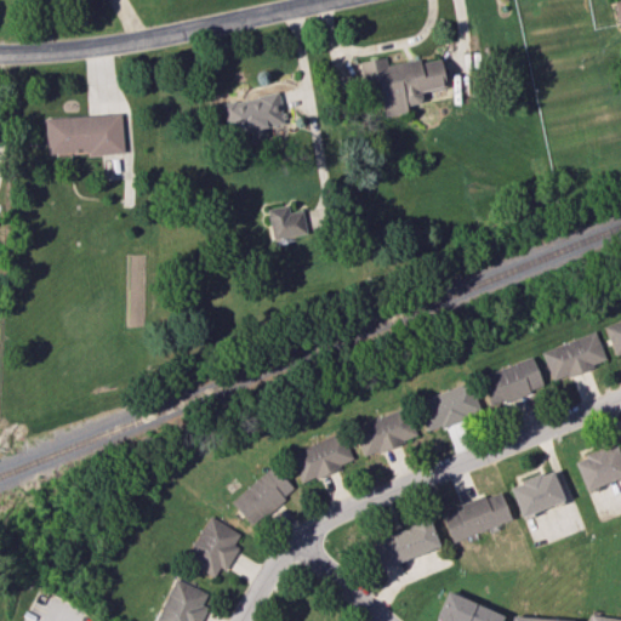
[(362,61),(368,100),(381,98),(383,115),(406,112),(405,104),(421,102),(420,90),(444,86),(440,58),(420,62),(420,60),(386,64),(385,57),(362,61)]
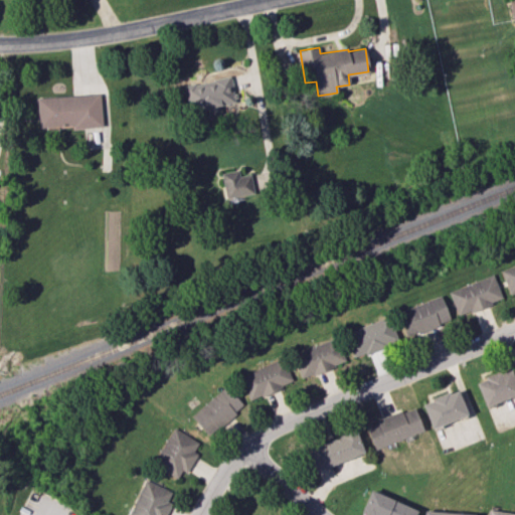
[(221,105),(234,104),(231,77),(185,82),(188,113),(222,109),(221,105)]
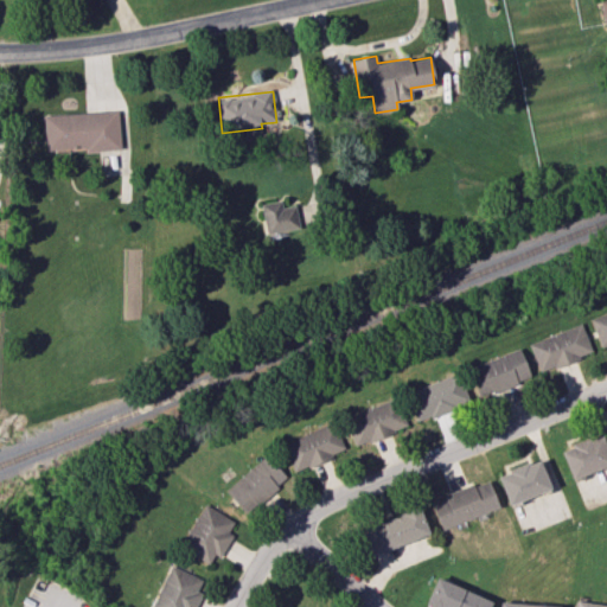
[(117,112),(44,115),(45,152),(120,148),(117,112)]
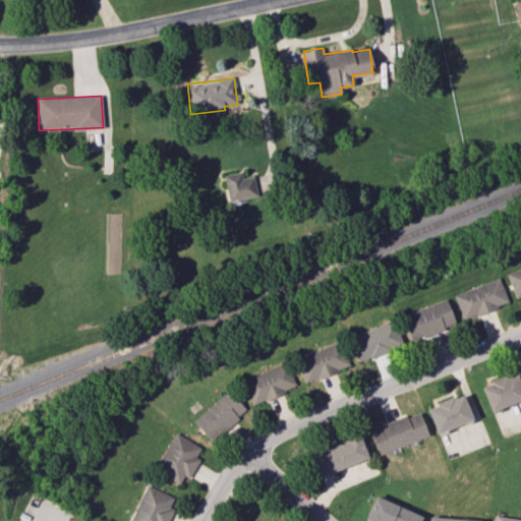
[(241,178),(241,172),(223,175),(228,200),(256,196),(253,176),(241,178)]
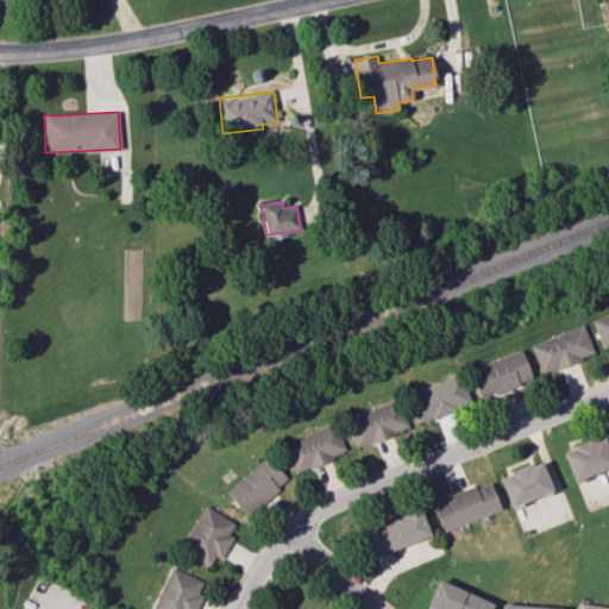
[(608,346),(608,312),(591,319),(602,349),(608,346)]
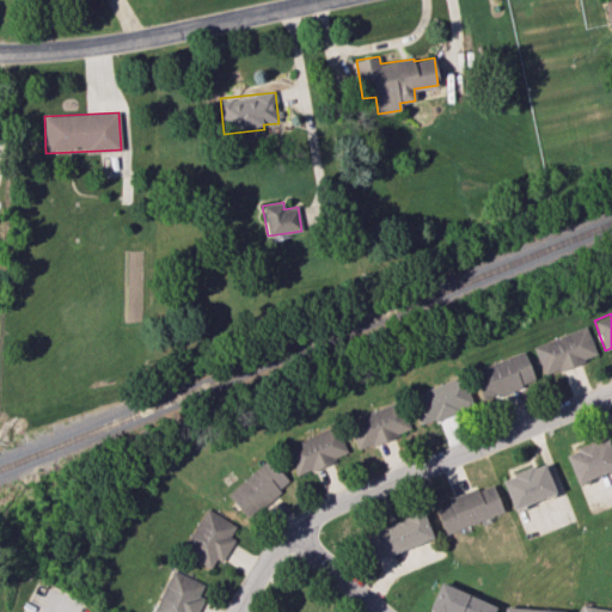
[(543,374),(597,356),(586,326),(533,346),(543,374)]
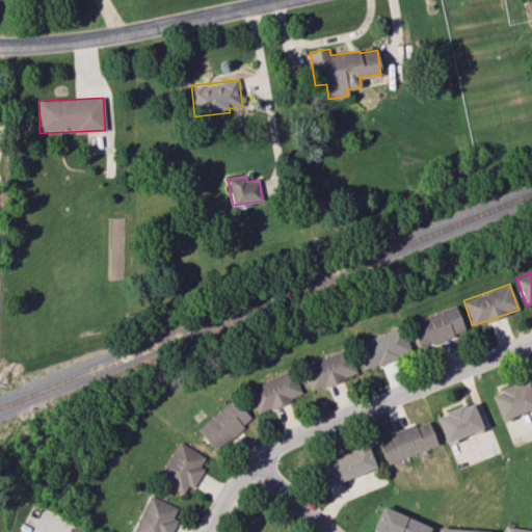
[(410,321),(420,348),(464,331),(455,306),(410,321)]
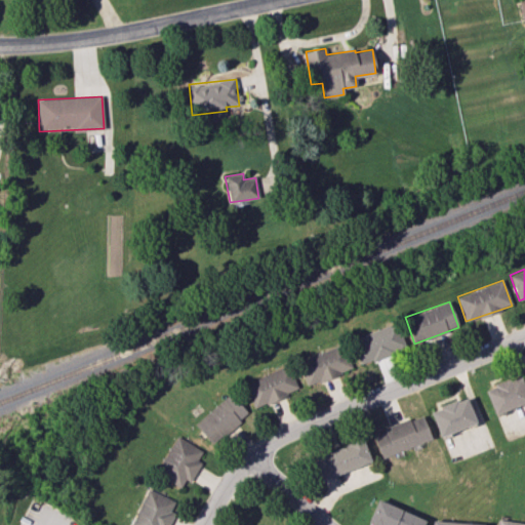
[(361,364),(405,347),(396,322),(351,339),(361,364)]
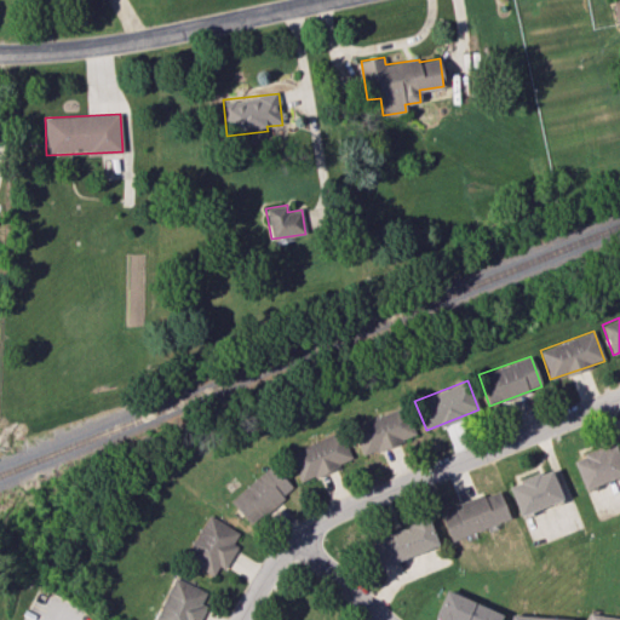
[(414,436),(403,407),(351,425),(362,455),(414,436)]
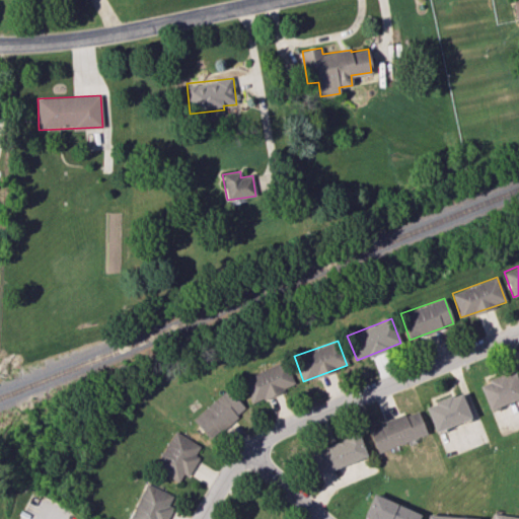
[(252,403),(297,383),(287,360),(242,380),(252,403)]
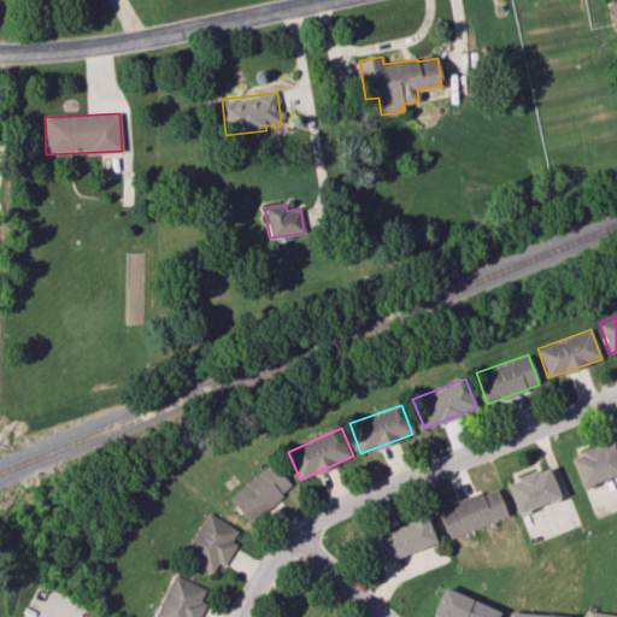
[(616,472),(616,457),(611,441),(569,457),(580,487),(616,472)]
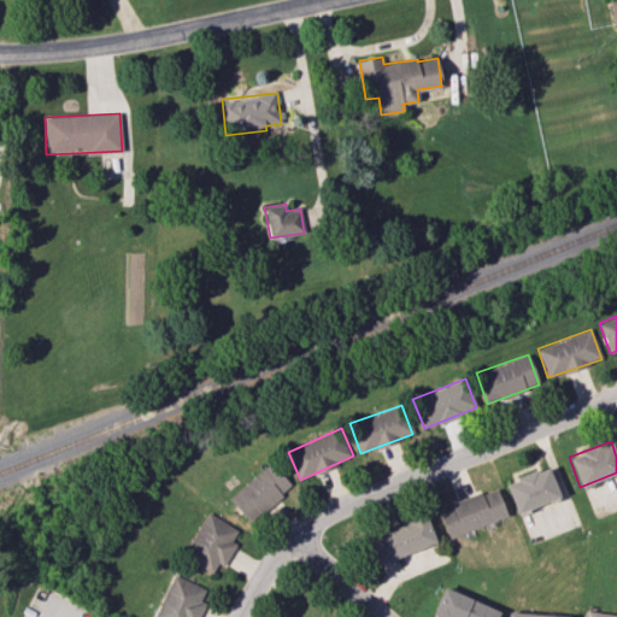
[(292,487),(271,463),(229,498),(250,522),(292,487)]
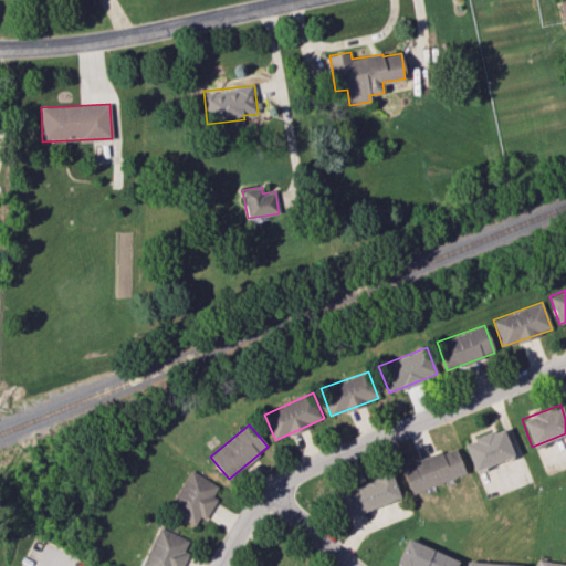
[(463,442),(473,471),(513,457),(502,428),(463,442)]
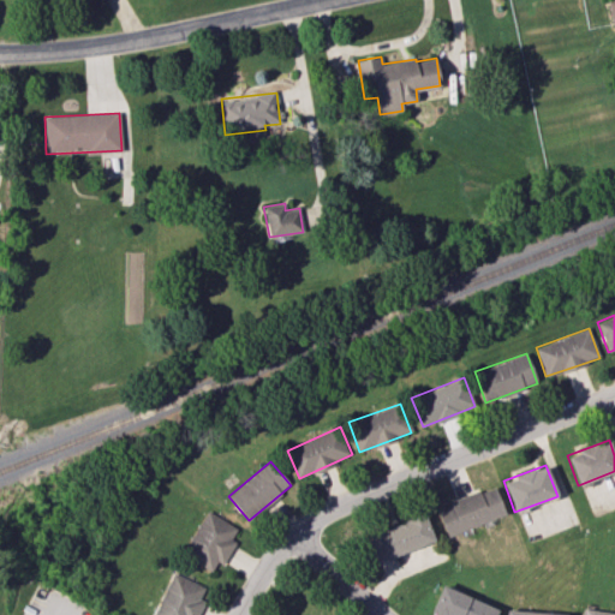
[(447,536),(506,514),(495,487),(436,507),(447,536)]
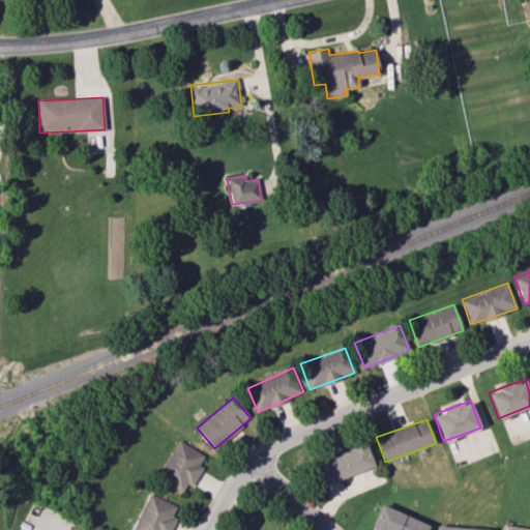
[(193,487),(203,466),(199,465),(204,454),(178,440),(157,478),(182,492),(186,483),(193,487)]
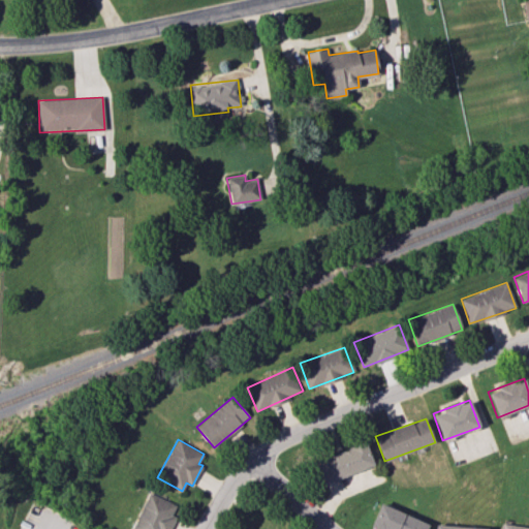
[(374,465),(365,442),(316,461),(325,484),(374,465)]
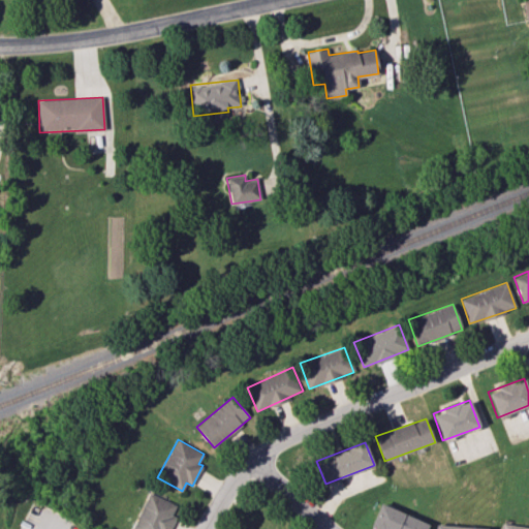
[(176,504),(148,492),(131,528),(169,528),(176,517),(172,516),(176,504)]
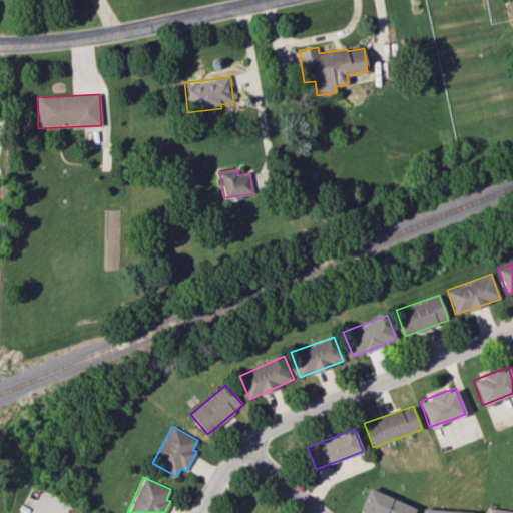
[(365,512),(412,512),(415,507),(368,488),(359,511),(365,512)]
